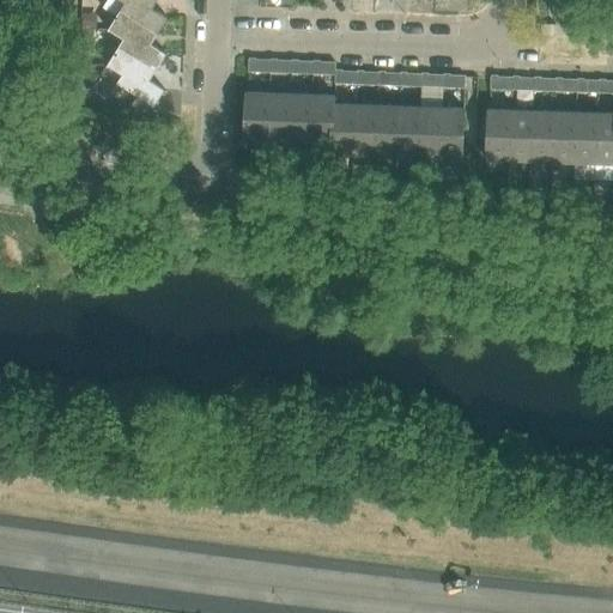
[(120,0),(125,2),(120,10),(157,34),(168,17),(153,7),(157,0),(120,0)]
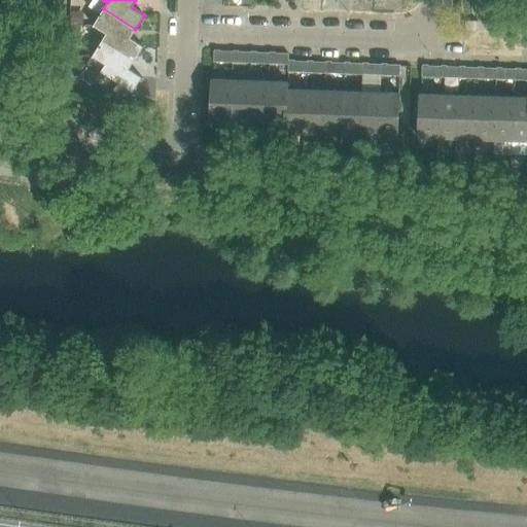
[(106,34),(103,39),(135,60),(143,45),(130,37),(135,29),(103,8),(93,26),(106,34)]
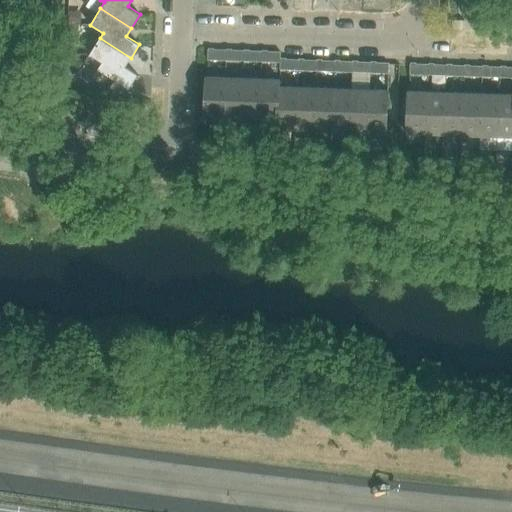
[(70,10),(70,24),(82,24),(82,10),(70,10)]
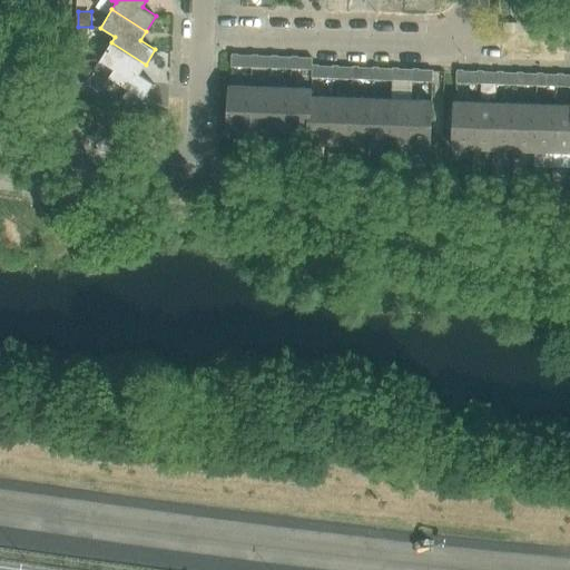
[(79,27),(79,40),(89,41),(89,28),(79,27)]
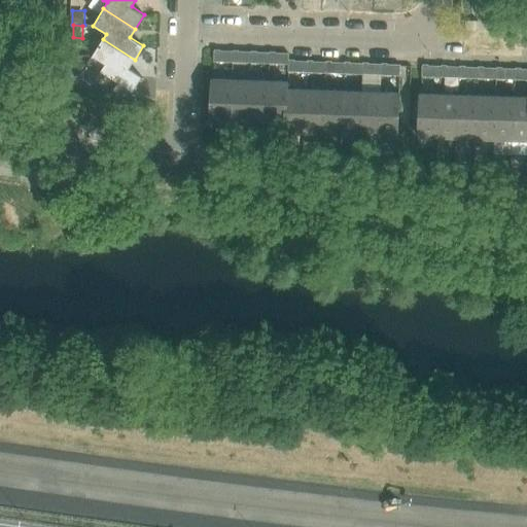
[(135,60),(103,39),(85,66),(100,75),(102,71),(119,82),(133,91),(142,76),(129,68),(135,60)]
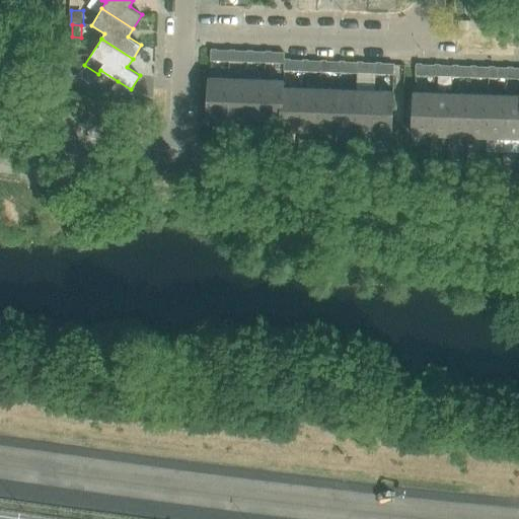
[(229,60),(230,50),(217,50),(216,60),(229,60)]
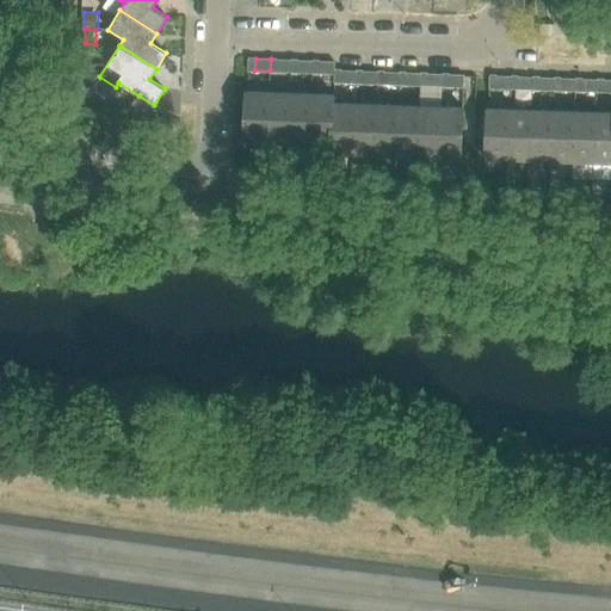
[(291,60),(277,60),(276,72),(291,72),(291,60)]
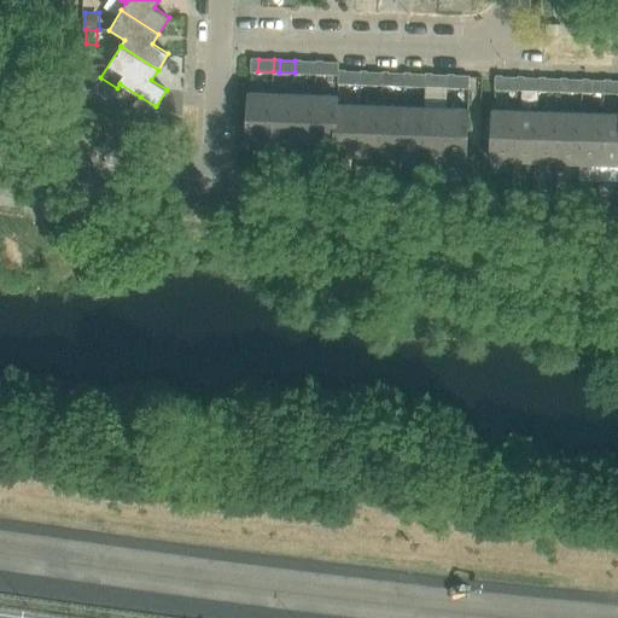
[(316,62),(301,60),(301,73),(316,74),(316,62)]
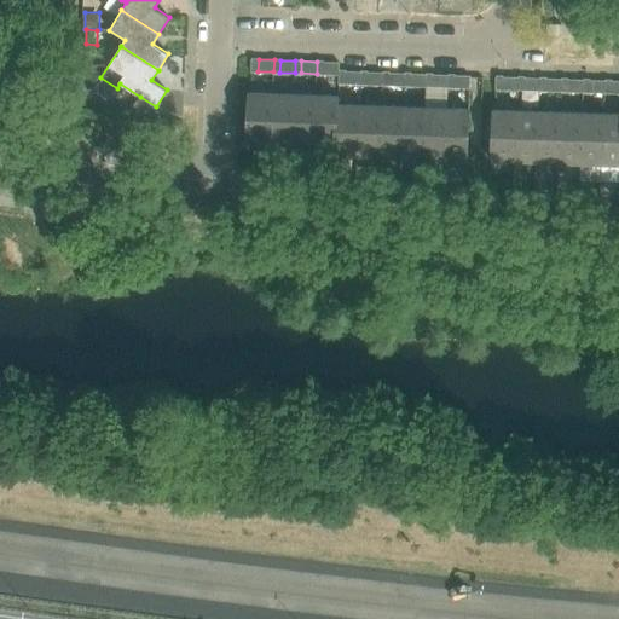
[(339,71),(339,65),(339,62),(323,62),(323,74),(339,74),(339,71)]
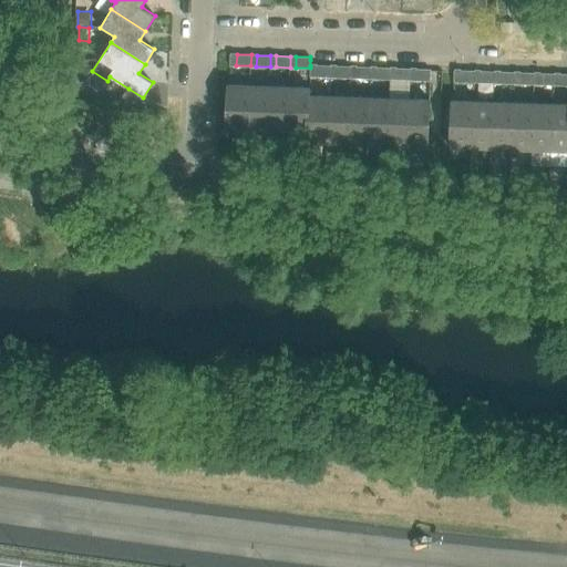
[(331,76),(331,65),(317,65),(317,76),(331,76)]
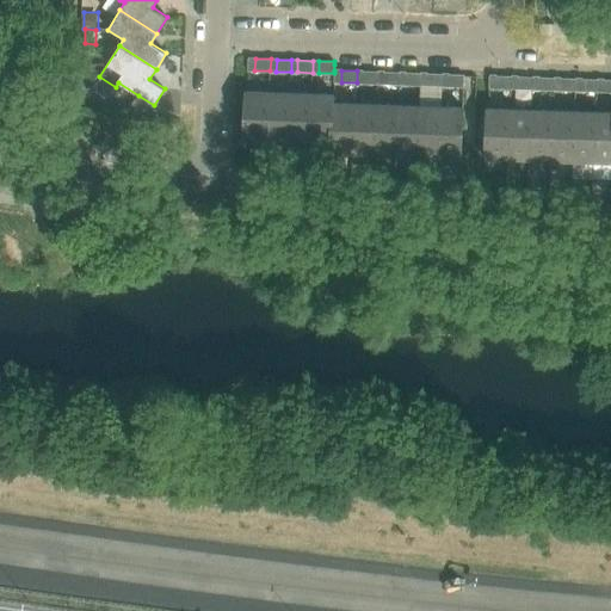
[(378,72),(363,71),(363,84),(377,84),(378,72)]
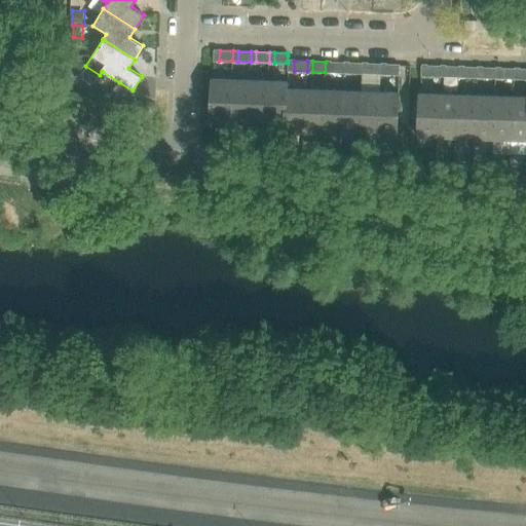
[(344,63),(331,62),(331,72),(344,73),(344,63)]
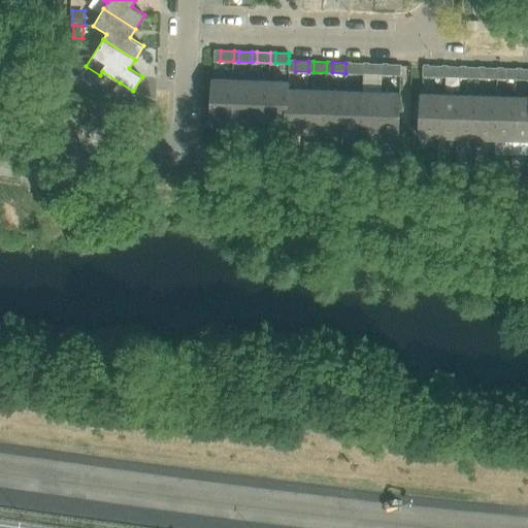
[(364,63),(351,63),(351,73),(364,73),(364,63)]
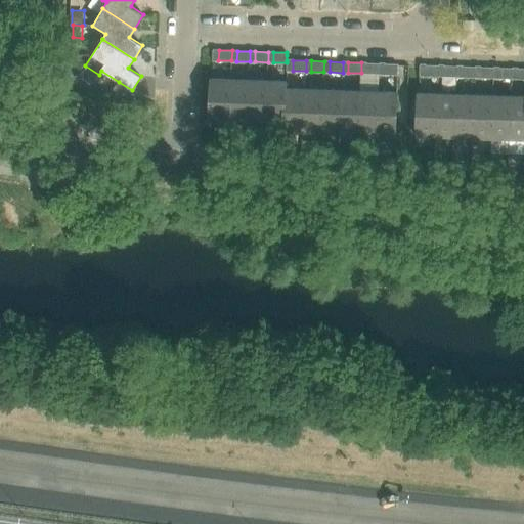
[(380,63),(366,62),(366,74),(379,74),(380,63)]
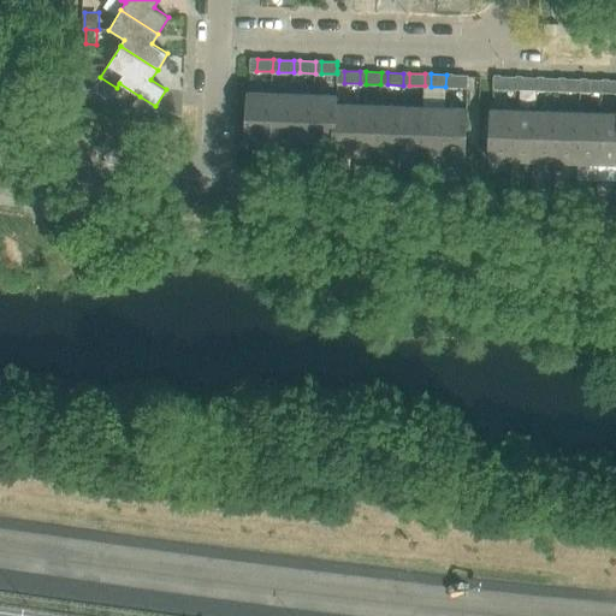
[(467,88),(468,76),(452,75),(452,87),(467,88)]
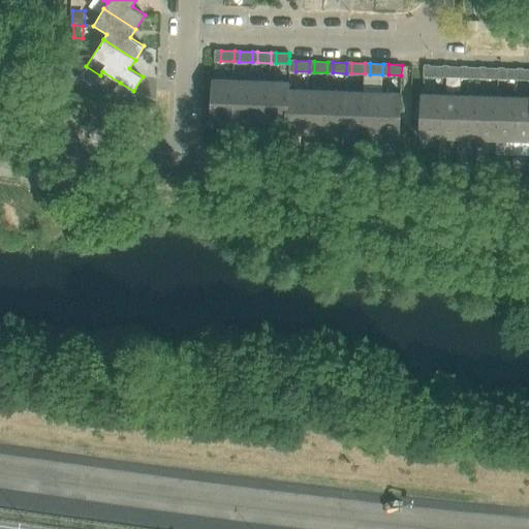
[(442,76),(443,66),(430,65),(430,76),(442,76)]
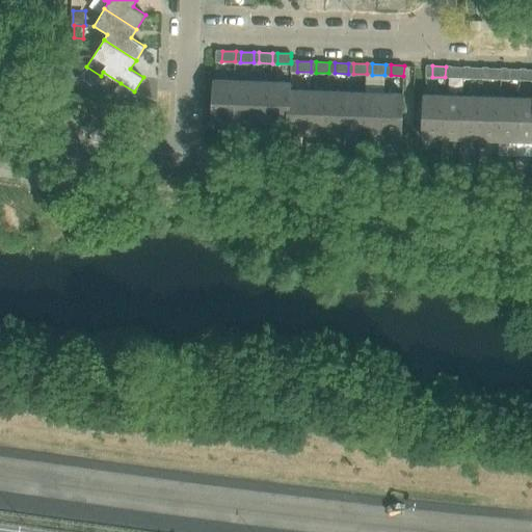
[(464,68),(451,67),(451,77),(463,78),(464,68)]
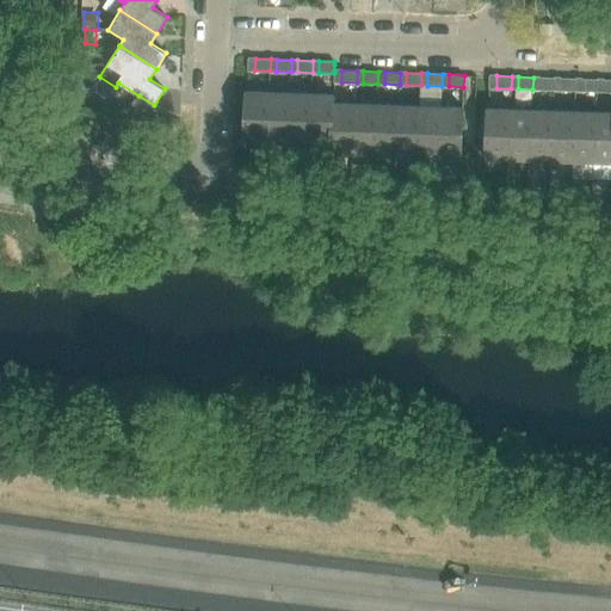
[(555,78),(539,78),(539,90),(554,90),(555,78)]
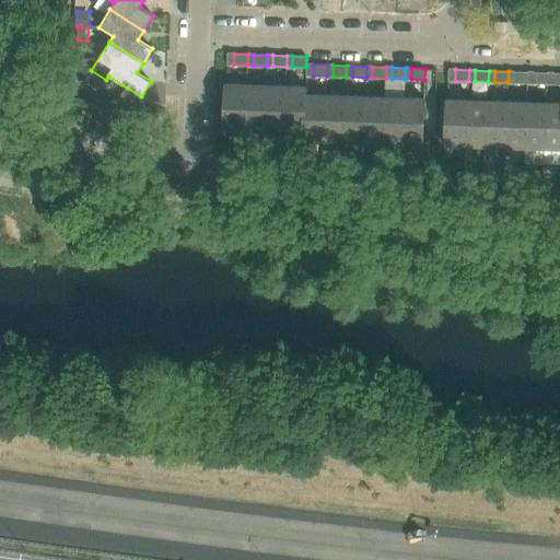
[(528,72),(514,71),(514,83),(527,83),(528,72)]
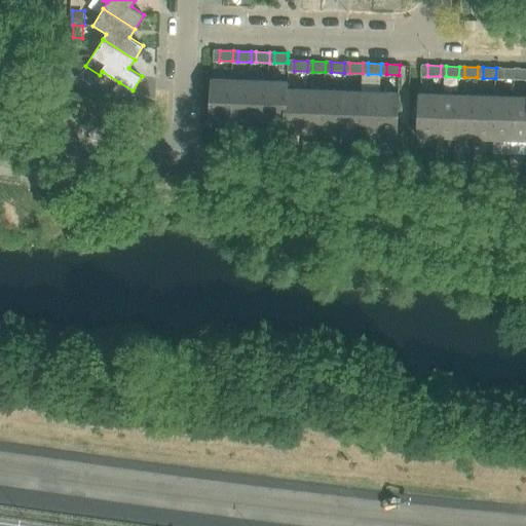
[(515,69),(501,68),(501,78),(514,79),(515,69)]
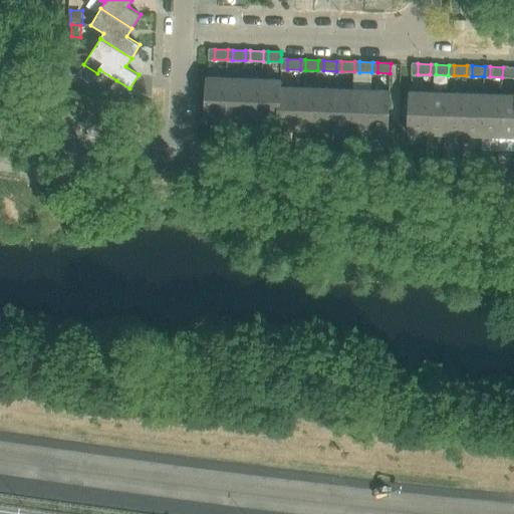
[(224,119),(225,77),(208,76),(207,76),(205,118),(206,118),(224,119)]
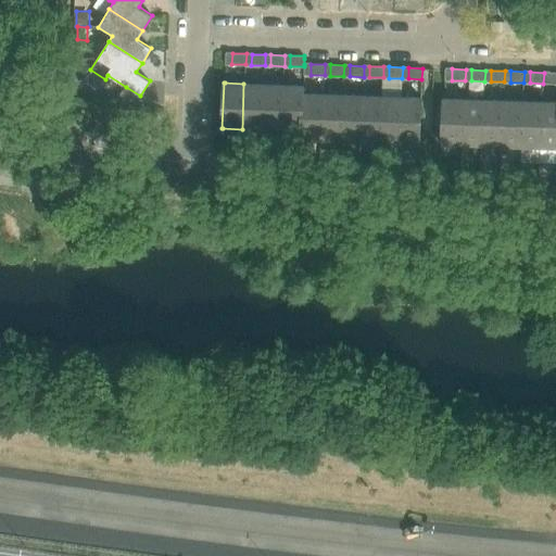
[(262,129),(264,84),(243,84),(242,129),(262,129)]
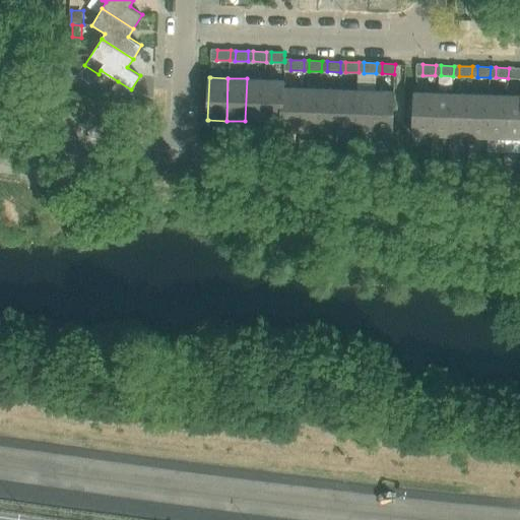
[(264,122),(265,79),(247,78),(245,121),(264,122)]
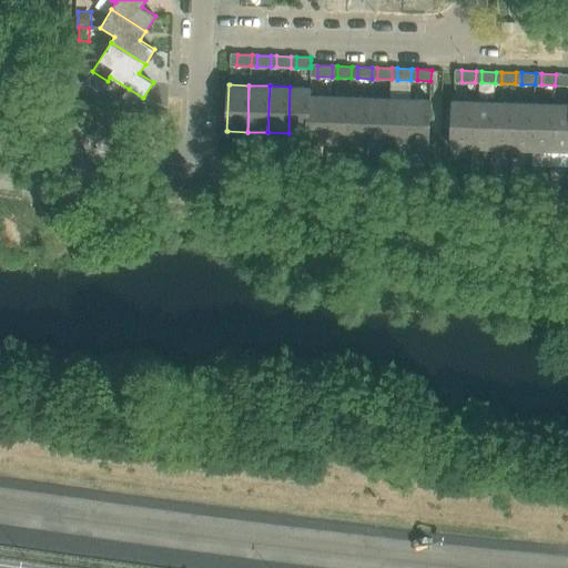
[(307,133),(310,95),(311,88),(290,87),(288,133),(307,133)]
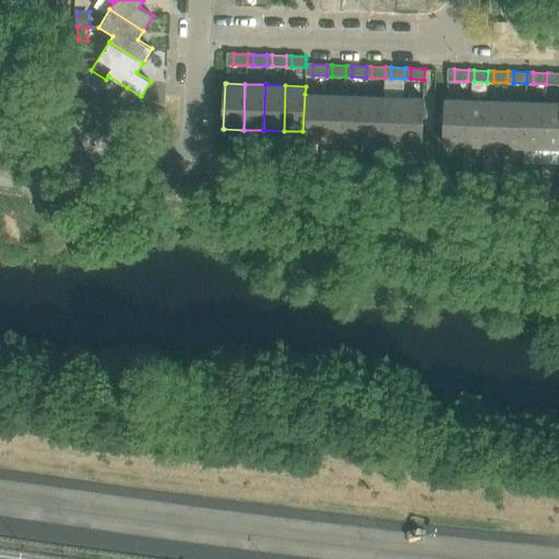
[(127,87),(120,99),(138,102),(141,96),(127,87)]
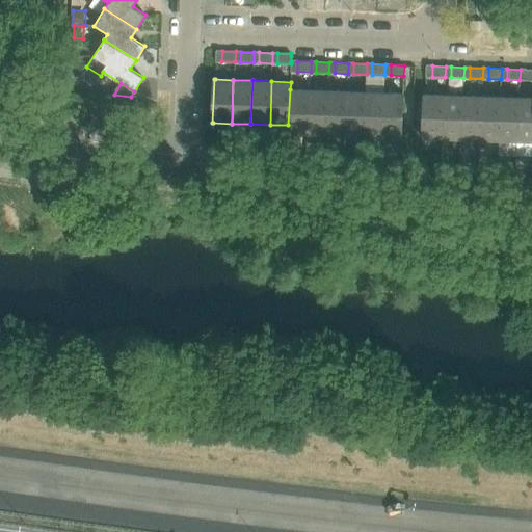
[(308,133),(310,89),(290,89),(288,125),(288,133),(308,133)]
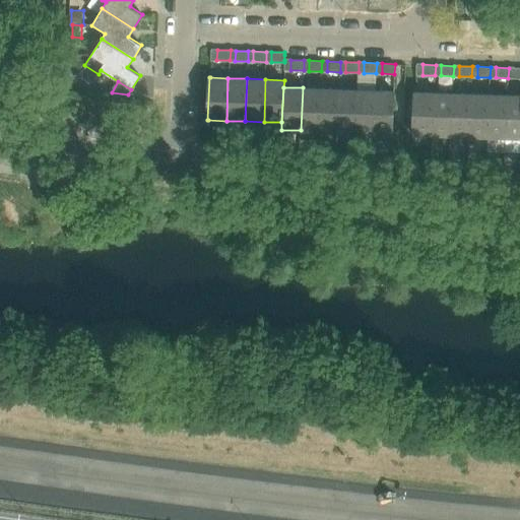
[(319,131),(321,88),(303,87),(301,130),(319,131)]
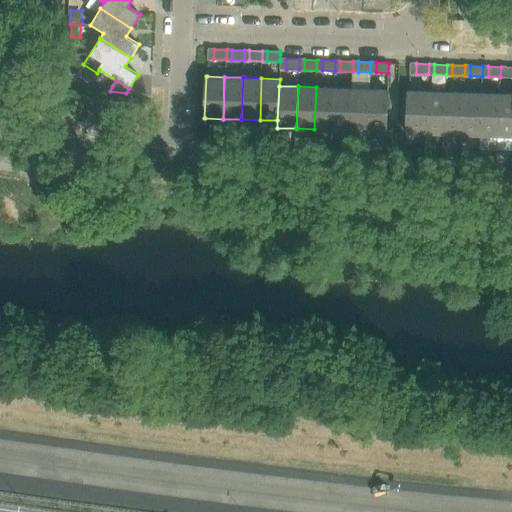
[(332,130),(334,88),(316,87),(314,129),(332,130)]
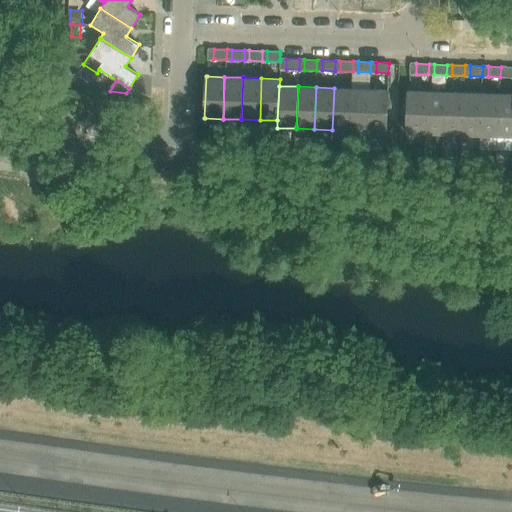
[(350,130),(352,88),(334,88),(332,130),(350,130)]
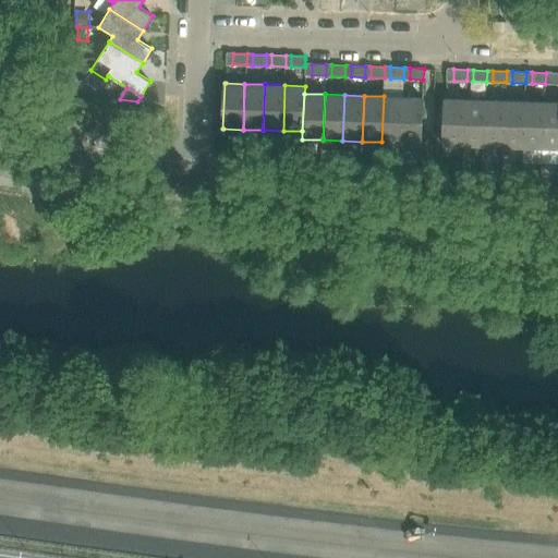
[(402,143),(403,97),(384,96),(381,142),(402,143)]
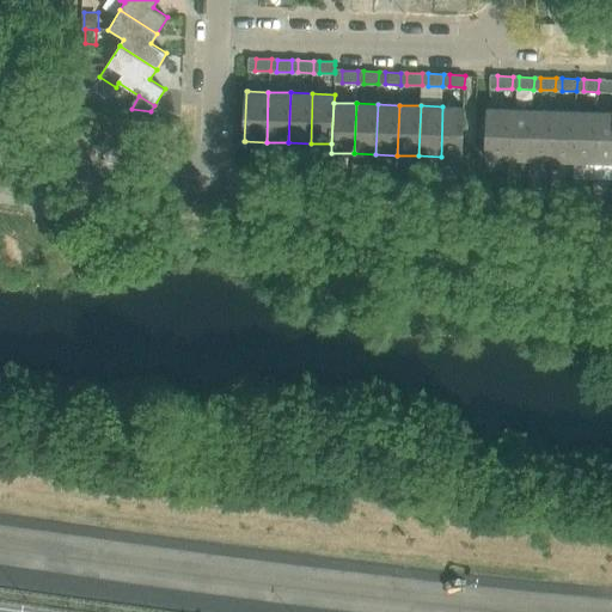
[(464,108),(442,106),(441,157),(461,158),(464,108)]
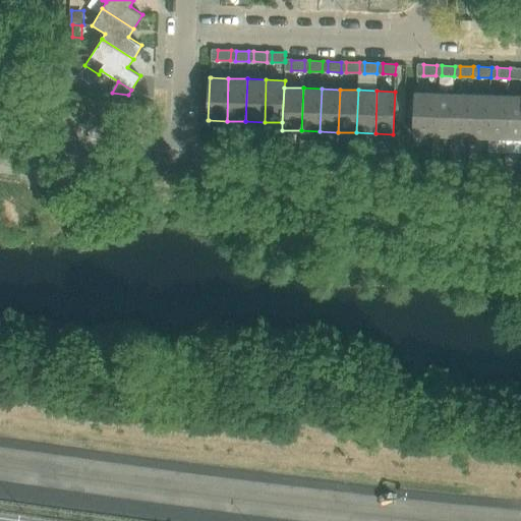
[(432,135),(433,93),(417,92),(415,92),(413,134),(432,135)]
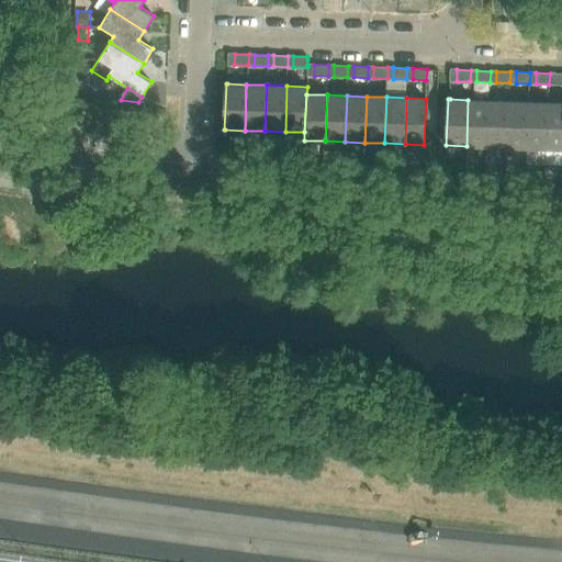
[(487,101),(468,100),(467,146),(486,146),(487,101)]
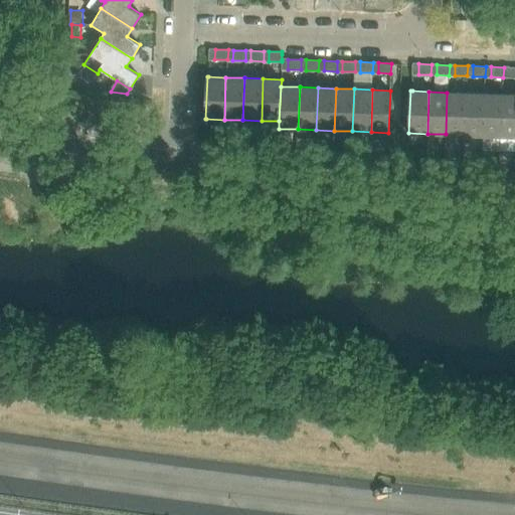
[(464,135),(465,93),(447,93),(446,134),(464,135)]
